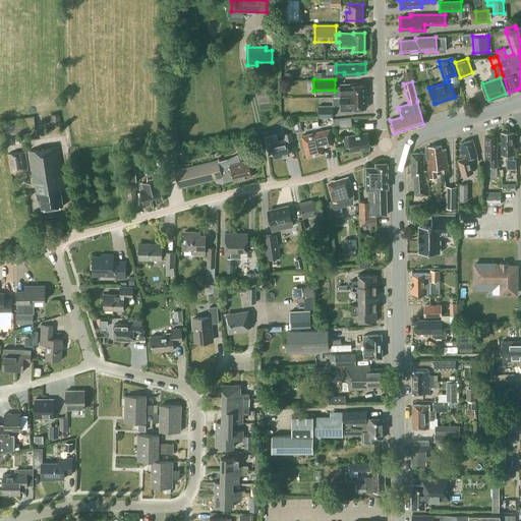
[(341,97),(341,98),(350,97),(366,97),(365,83),(357,83),(357,82),(349,82),(349,83),(341,84),(341,97)]
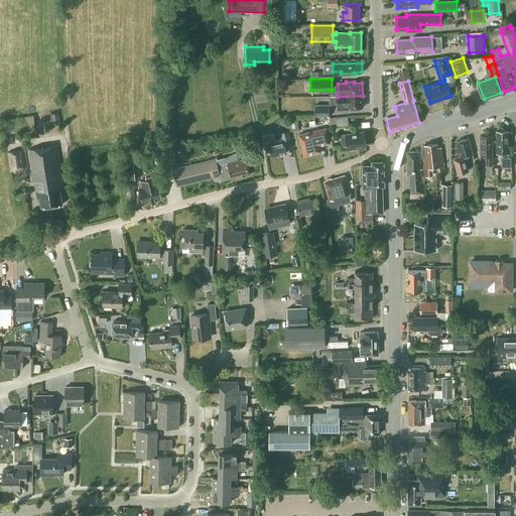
[(363,96),(347,96),(338,97),(338,109),(355,108),(355,107),(363,107),(363,96)]
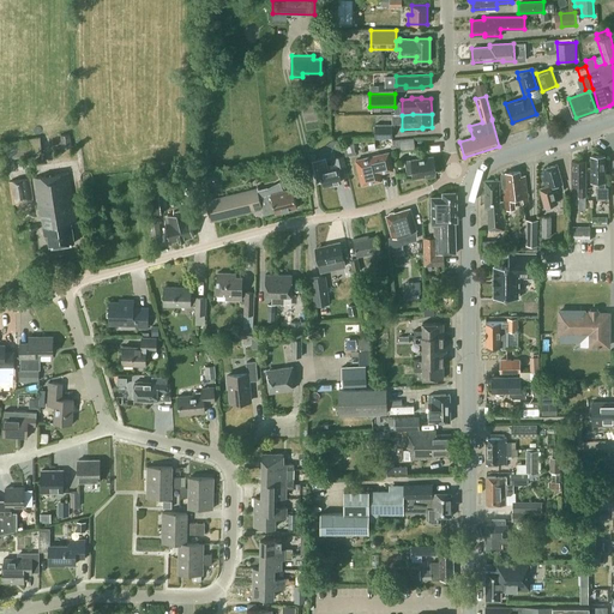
[(392,124),(375,124),(375,138),(392,138),(392,124)]
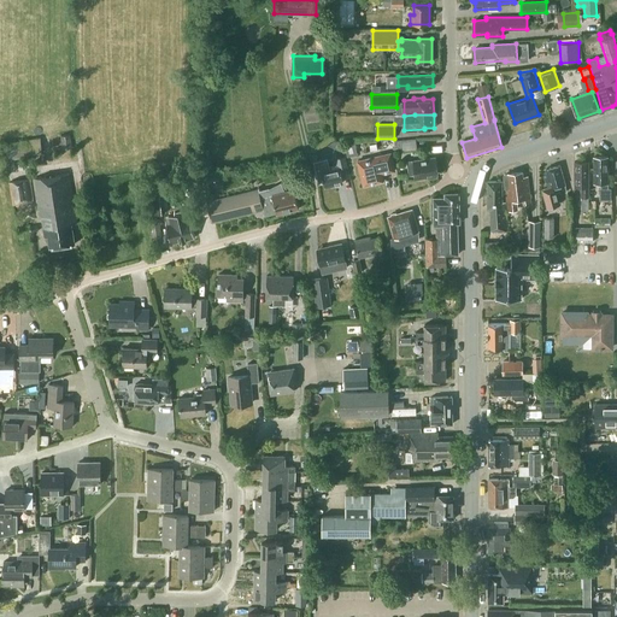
[(417,148),(416,139),(394,140),(395,151),(417,148)]
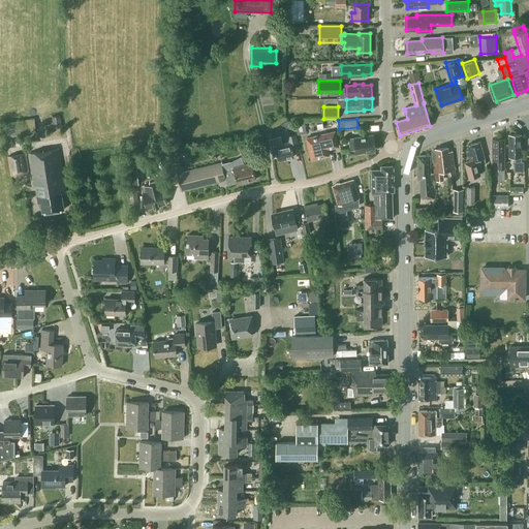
[(336,131),(322,134),(322,133),(307,137),(312,159),(330,155),(328,148),(339,146),(336,131)]
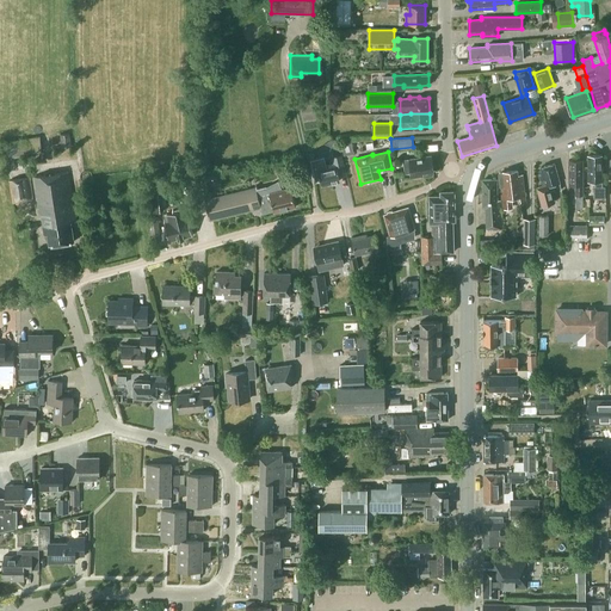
[(605,186),(603,186),(602,154),(587,155),(588,180),(594,180),(594,186),(593,186),(593,198),(605,198),(605,186)]
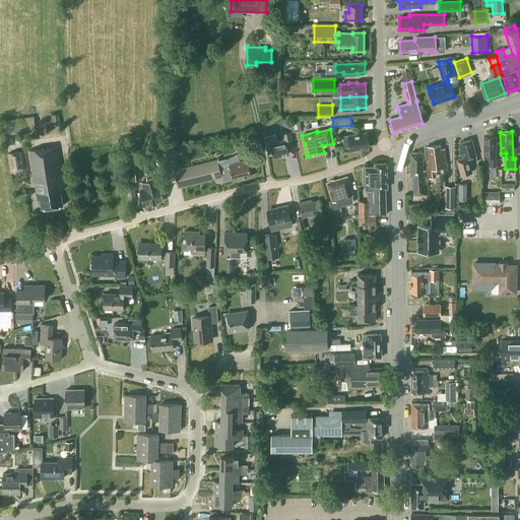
[(369,146),(369,145),(367,132),(348,135),(348,136),(343,137),(345,146),(350,146),(351,150),(362,148),(361,148),(368,147),(368,146),(369,146)]
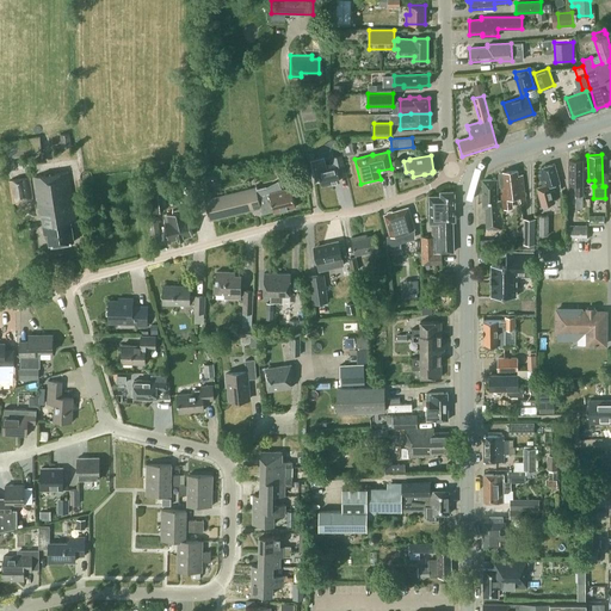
[(321,180),(322,184),(339,180),(335,164),(327,165),(325,156),(310,160),(315,181),(321,180)]
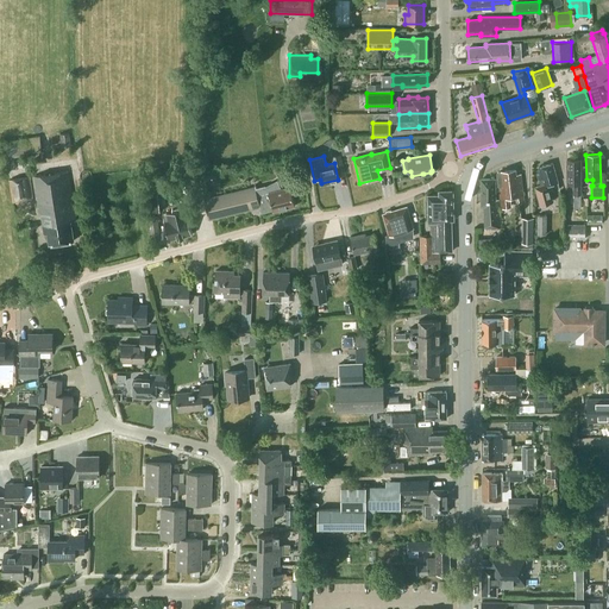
[(581,194),(581,183),(581,159),(567,159),(567,183),(573,183),(573,194),(581,194)]
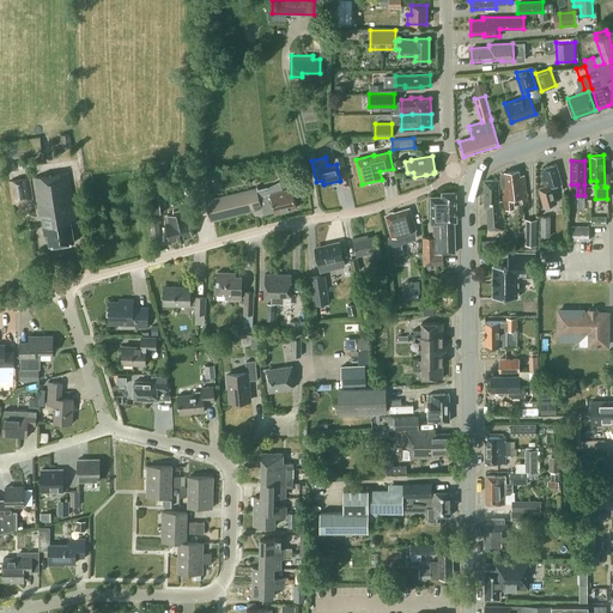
[(557,202),(552,188),(552,184),(562,181),(557,163),(542,168),(544,170),(540,171),(545,186),(538,188),(544,206),(557,202)]
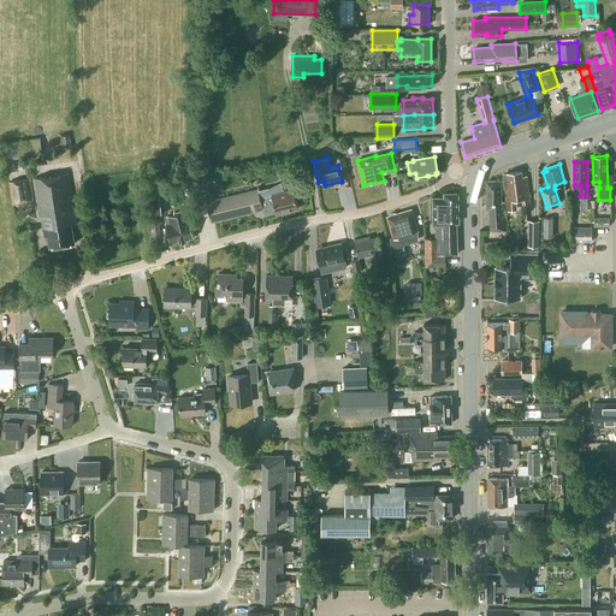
[(517,209),(515,199),(525,197),(525,201),(529,201),(527,176),(522,176),(522,171),(504,173),(503,175),(505,200),(508,211),(517,209)]
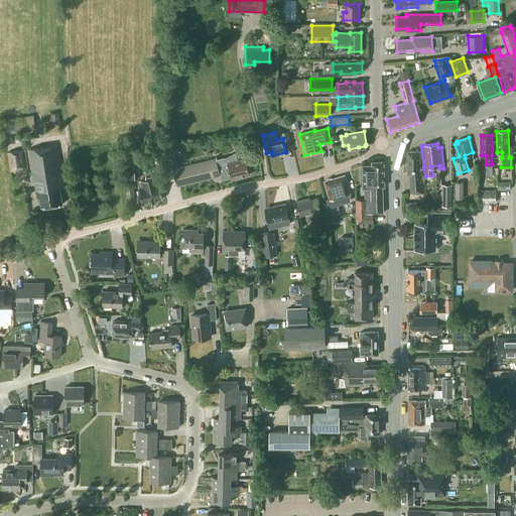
[(59,186),(63,186),(58,146),(28,150),(37,199),(40,198),(41,206),(61,203),(59,186)]
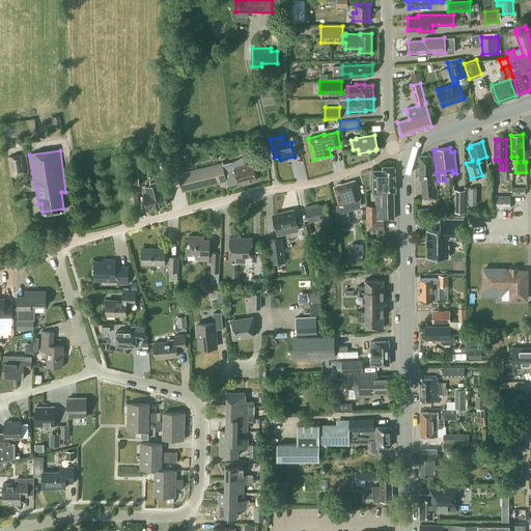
[(143,159),(143,150),(137,150),(137,152),(129,152),(130,166),(139,165),(138,160),(143,159)]
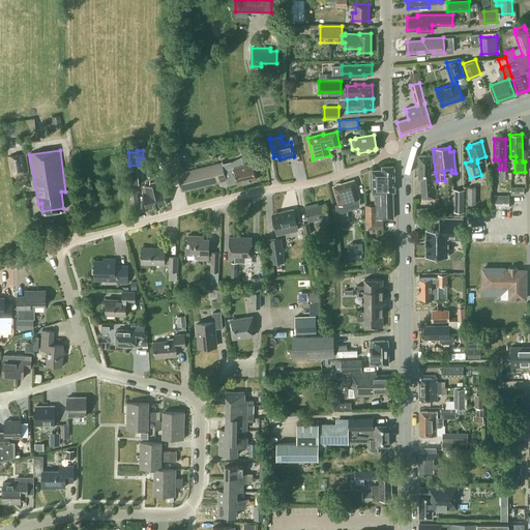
[(29,174),(26,153),(7,155),(10,176),(29,174)]
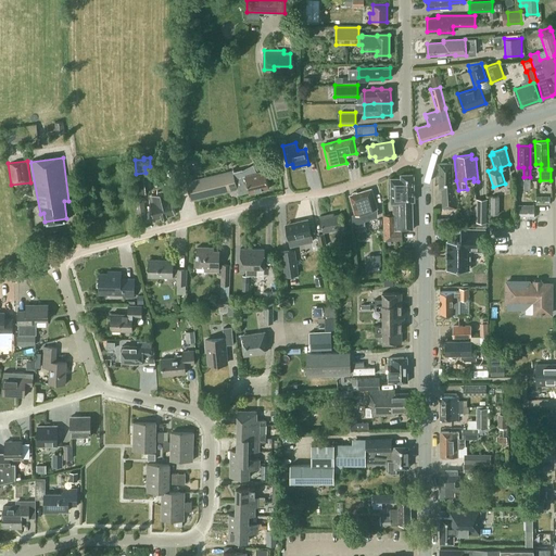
[(443,209),(456,207),(455,181),(452,181),(452,163),(440,163),(440,187),(442,187),(443,209)]
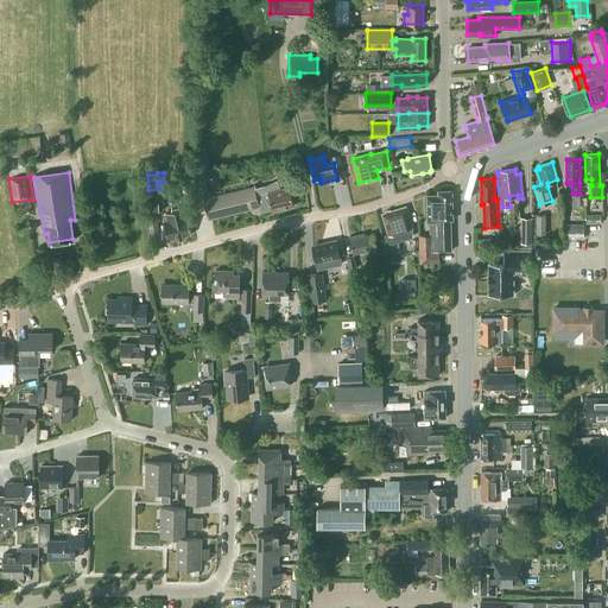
[(265,184),(255,187),(254,185),(203,198),(209,219),(260,207),(261,211),(272,209),(273,210),(295,204),(290,185),(282,188),(277,179),(265,184)]
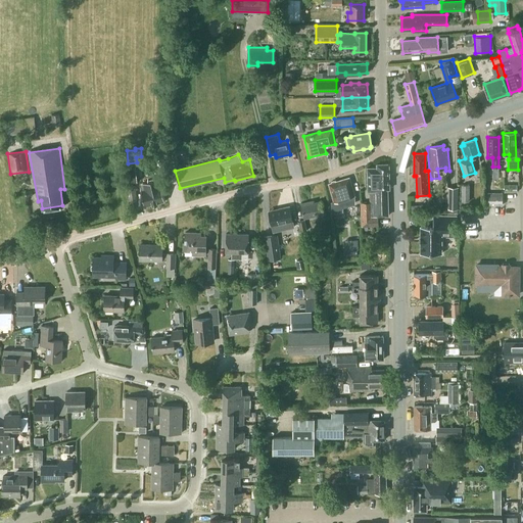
[(128,181),(130,181),(139,180),(138,162),(137,162),(128,163),(126,163),(128,181)]
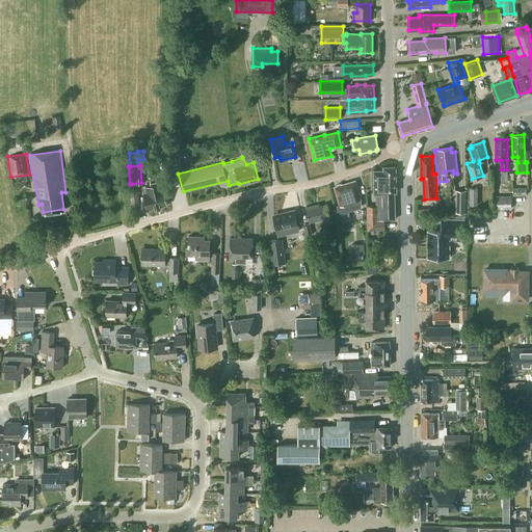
[(395,191),(396,191),(396,165),(383,166),(383,169),(374,169),(374,193),(377,193),(377,205),(367,206),(368,229),(384,229),(384,218),(395,218),(395,191)]
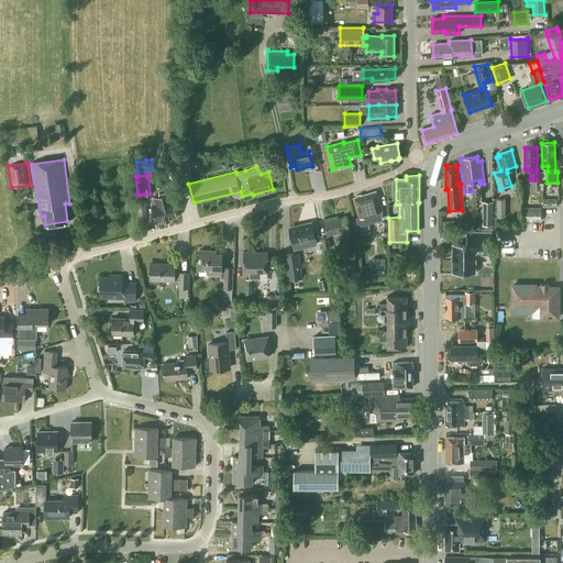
[(383,219),(382,210),(376,190),(361,195),(360,194),(356,195),(356,197),(354,197),(360,216),(356,217),(356,228),(370,228),(370,223),(383,219)]
